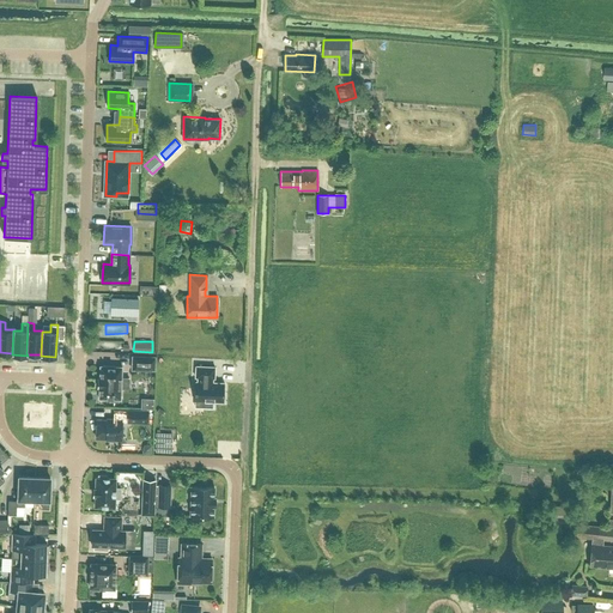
[(156,370),(156,357),(132,356),(132,369),(156,370)]
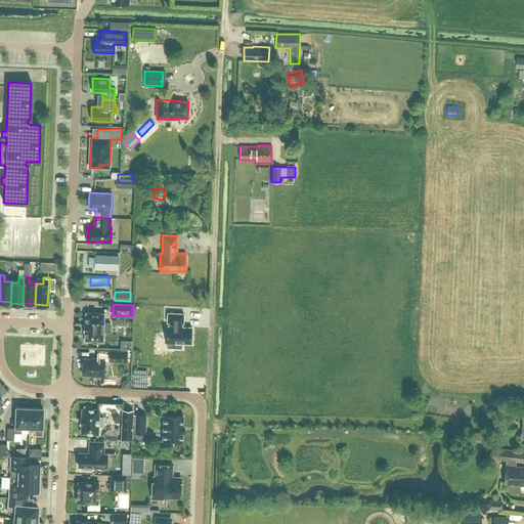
[(86,312),(85,312),(85,313),(85,322),(84,322),(83,331),(85,331),(84,340),(84,341),(85,341),(94,341),(93,343),(100,343),(100,341),(102,341),(103,341),(103,340),(102,340),(103,332),(110,332),(111,323),(103,322),(103,314),(104,314),(104,313),(103,313),(86,313),(86,312)]
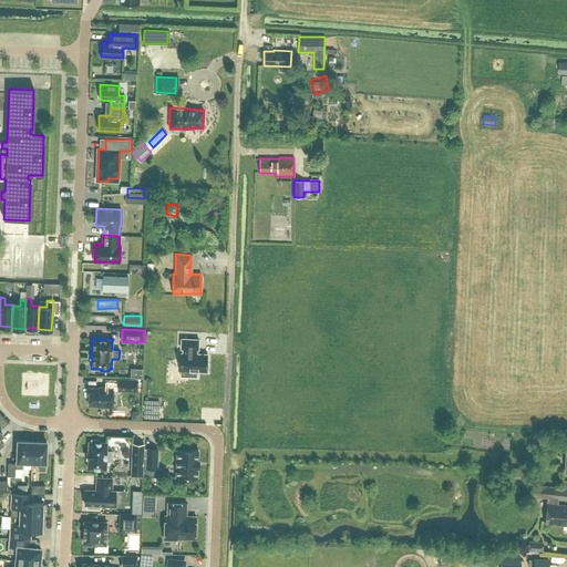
[(197,349),(198,339),(181,338),(181,349),(182,349),(182,352),(179,352),(179,370),(187,371),(187,377),(196,377),(196,371),(206,371),(207,353),(196,353),(196,349),(197,349)]
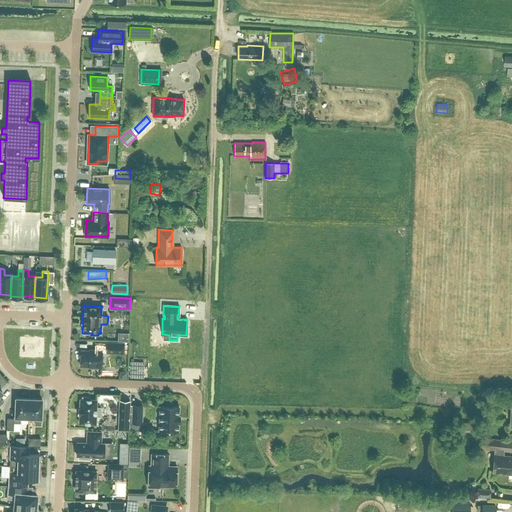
[(117,316),(117,323),(130,322),(129,315),(117,316)]
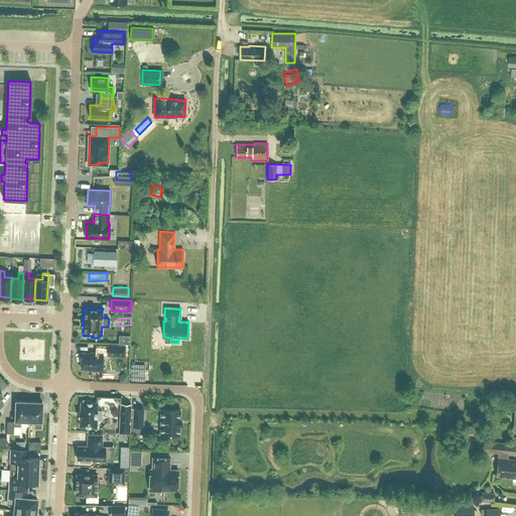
[(119,356),(119,346),(107,345),(107,355),(119,356)]
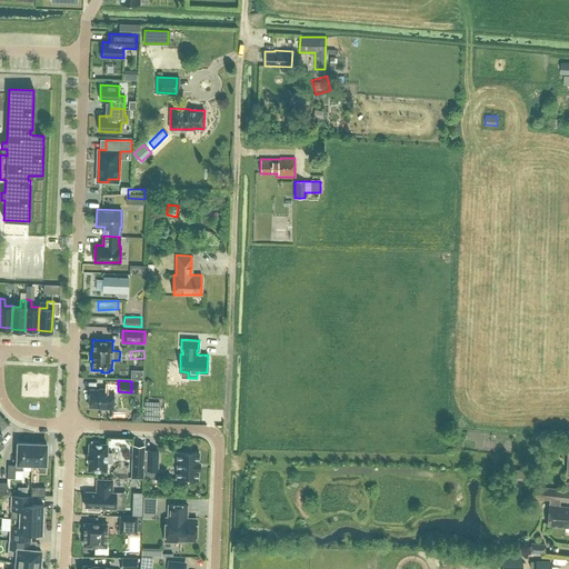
[(189,401),(206,401),(205,387),(189,388),(189,401)]
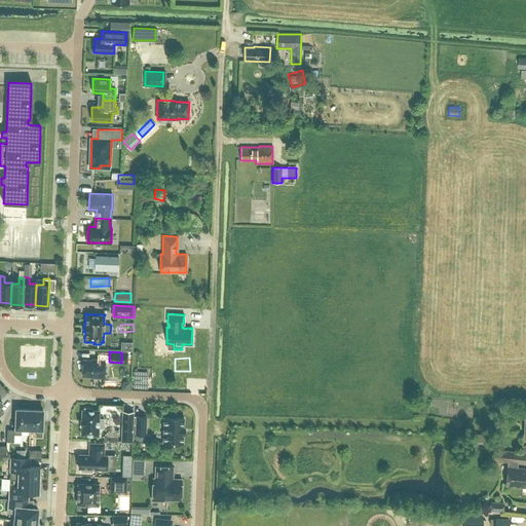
[(104,377),(105,360),(91,360),(83,360),(82,375),(90,376),(90,377),(104,377)]
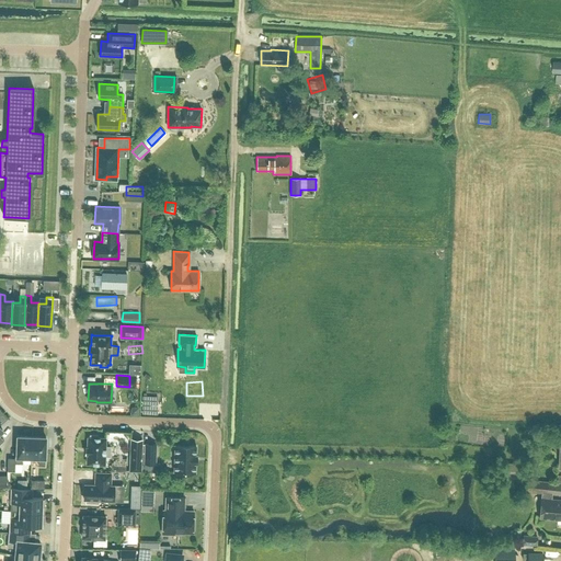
[(87,454),(87,464),(104,465),(105,456),(110,456),(111,446),(105,446),(105,438),(98,437),(98,435),(90,434),(90,437),(88,437),(88,447),(86,447),(86,454),(87,454)]
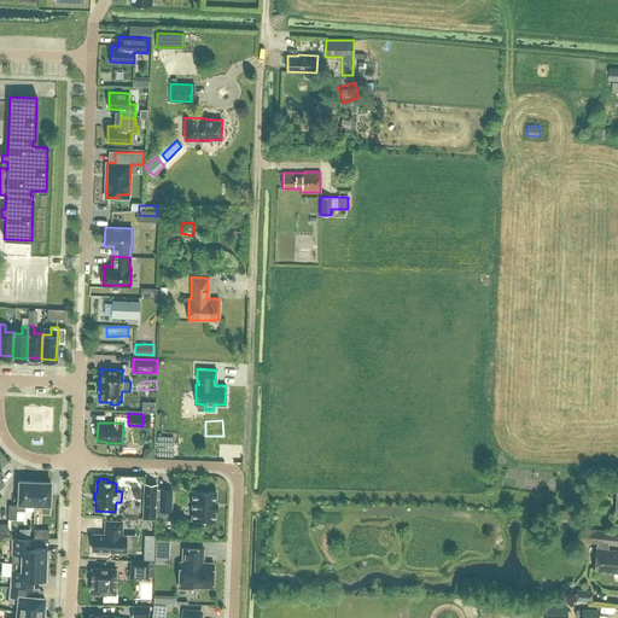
[(34,503),(35,481),(19,481),(18,502),(16,502),(16,505),(9,505),(7,519),(16,519),(17,511),(24,511),(24,503),(34,503)]
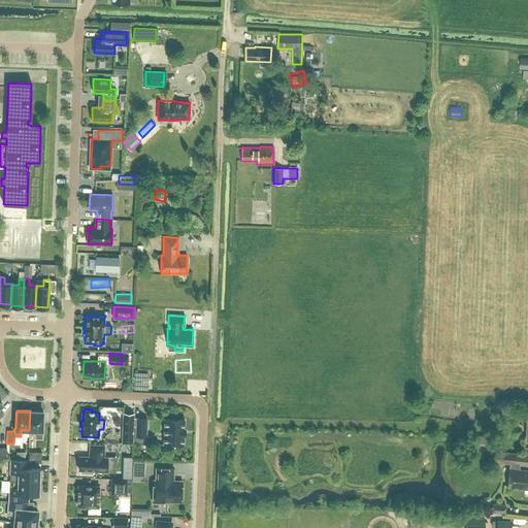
[(43,411),(30,410),(29,430),(36,430),(36,438),(42,438),(43,411)]
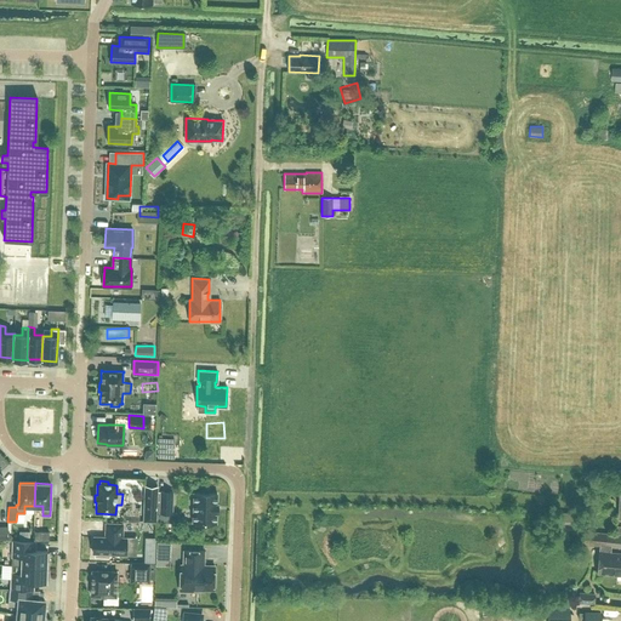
[(155,522),(157,501),(157,486),(144,486),(143,520),(155,522)]
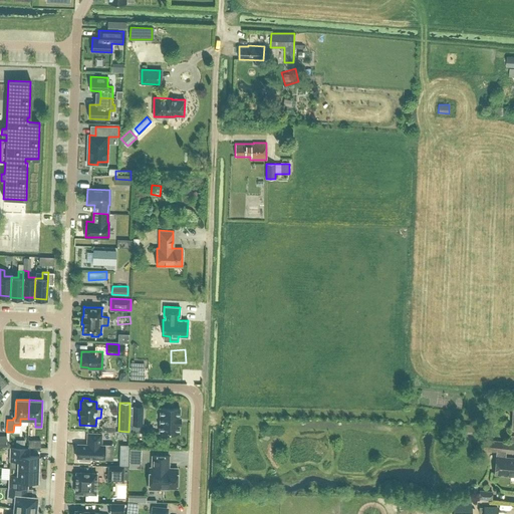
[(144,404),(143,421),(157,421),(158,404),(144,404)]
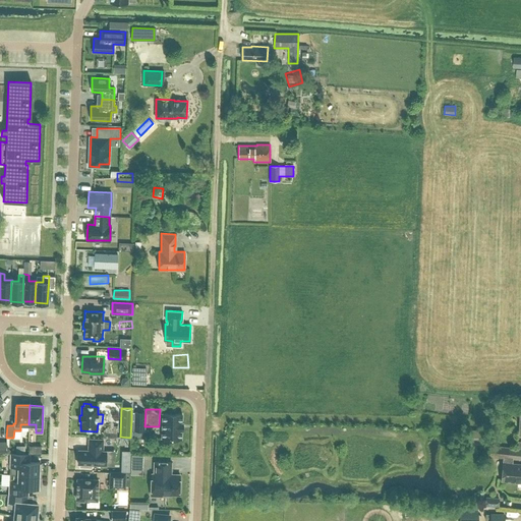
[(143,430),(145,412),(134,412),(134,430),(143,430)]
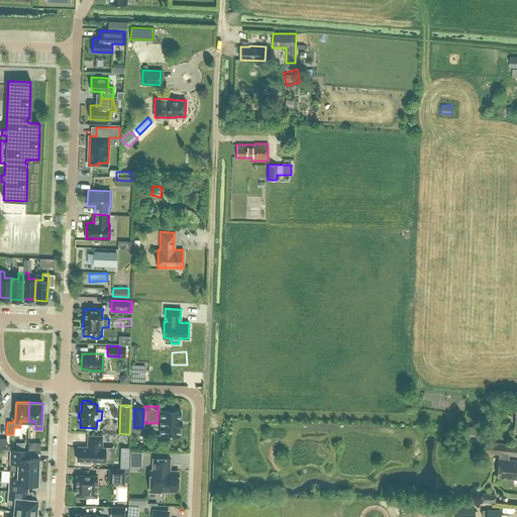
[(161,434),(180,435),(180,426),(181,426),(181,419),(180,419),(181,411),(162,410),(161,434)]
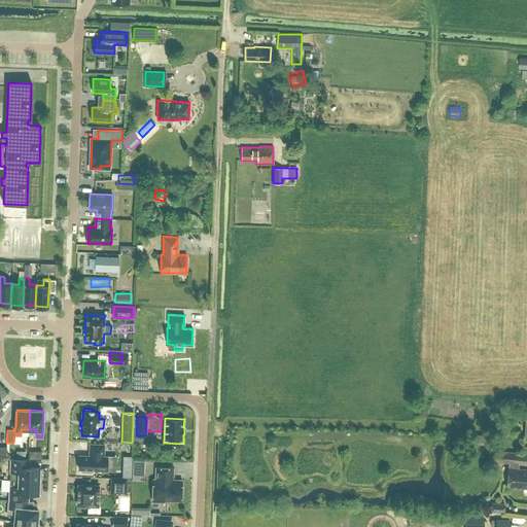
[(104,456),(104,445),(90,444),(90,452),(91,452),(91,456),(79,455),(78,469),(80,469),(80,472),(93,472),(93,469),(107,470),(107,456),(104,456)]
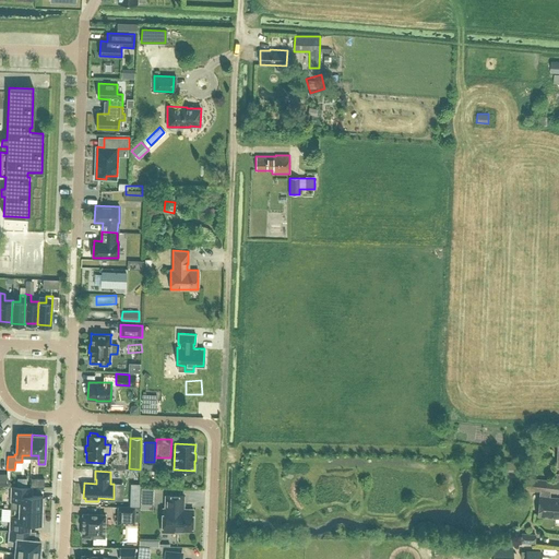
[(523,489),(527,489),(540,490),(539,496),(537,515),(555,518),(556,516),(558,516),(558,499),(557,499),(557,498),(548,497),(549,491),(558,492),(558,482),(524,478),(523,489)]
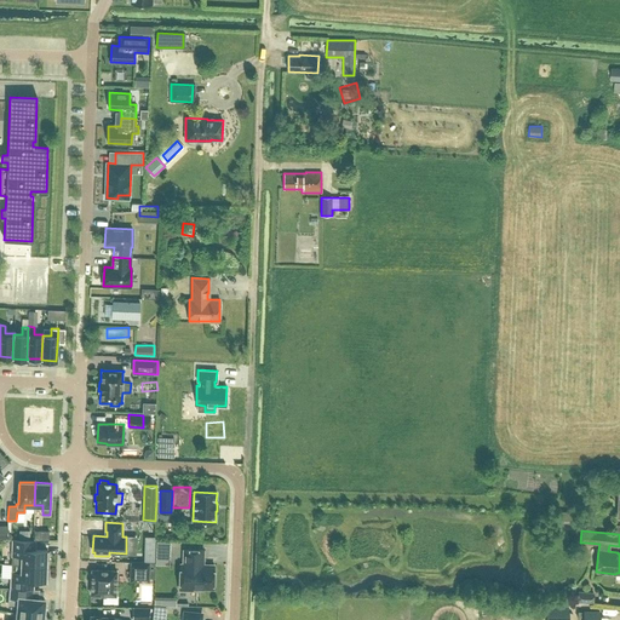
[(144,535),(143,560),(153,561),(154,537),(144,535)]
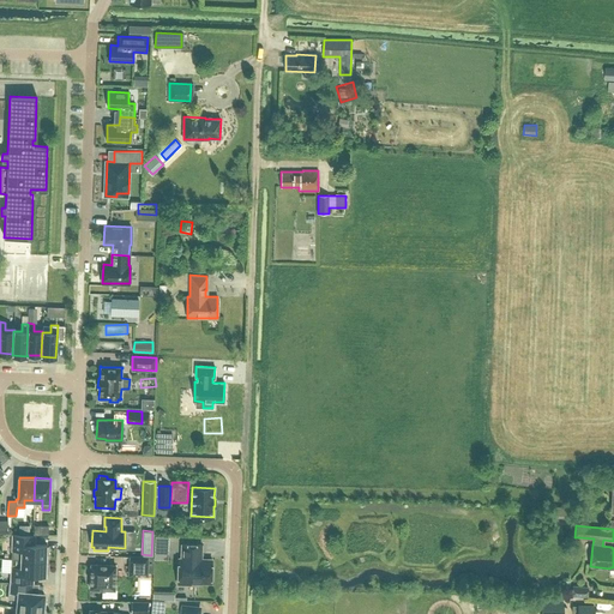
[(12,535),(11,559),(46,560),(46,554),(48,554),(48,547),(47,547),(47,545),(31,545),(31,536),(35,536),(35,535),(12,535)]
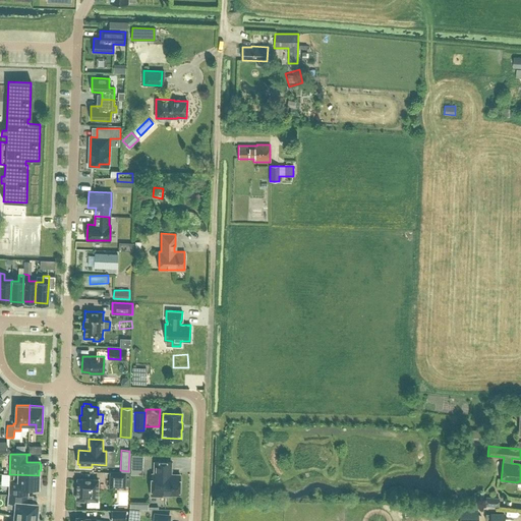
[(152,474),(151,496),(166,496),(166,494),(179,494),(180,474),(169,474),(169,471),(171,471),(171,462),(154,462),(154,474),(152,474)]
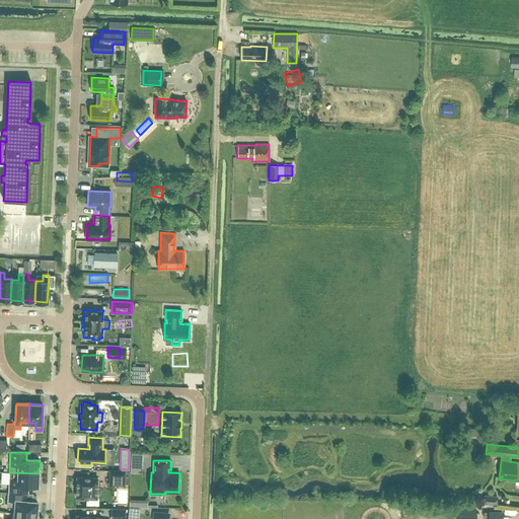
[(130,471),(125,471),(109,470),(108,486),(125,487),(125,484),(129,484),(130,471)]
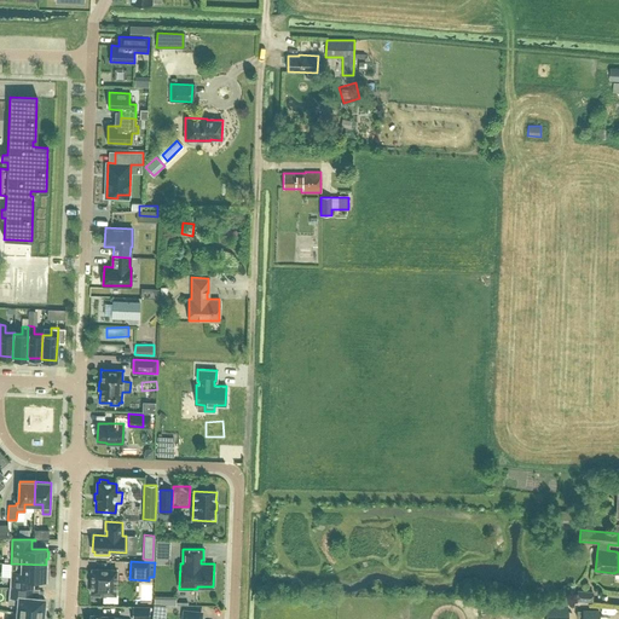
[(46,565),(11,563),(11,588),(33,588),(30,586),(30,579),(46,579),(46,577),(47,577),(48,570),(46,570),(46,565)]
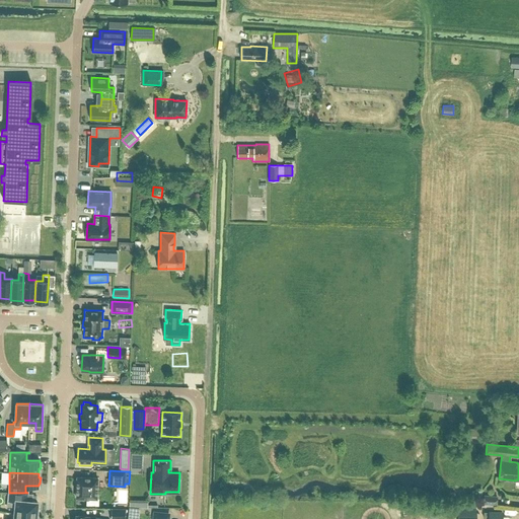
[(77,477),(76,498),(96,498),(97,477),(77,477)]
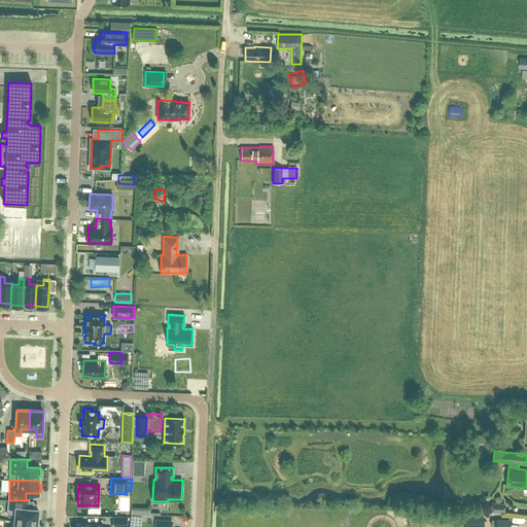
[(15,515),(14,521),(38,523),(39,515),(37,514),(38,510),(23,508),(23,501),(28,501),(28,500),(9,500),(8,500),(6,514),(15,515)]
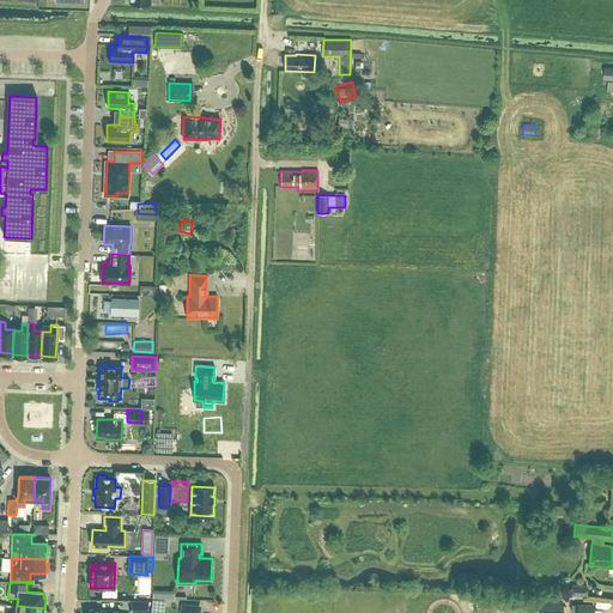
[(584,596),(586,587),(571,584),(570,594),(584,596)]
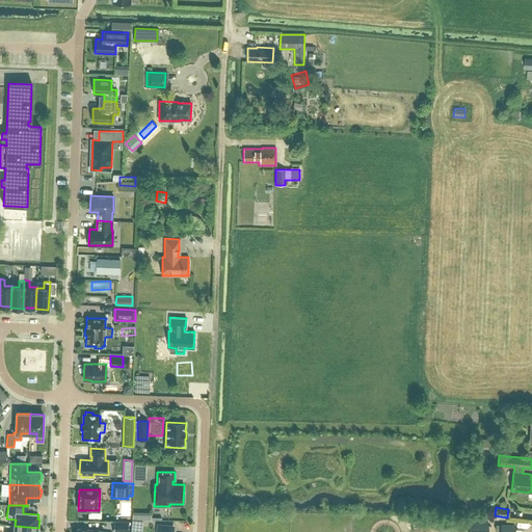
[(174,531),(189,531),(190,520),(174,520),(174,531)]
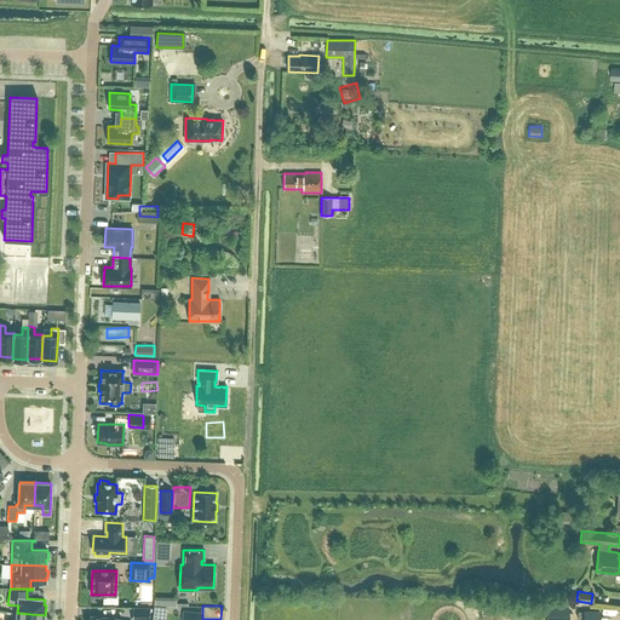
[(132,607),(132,619),(149,619),(149,608),(132,607)]
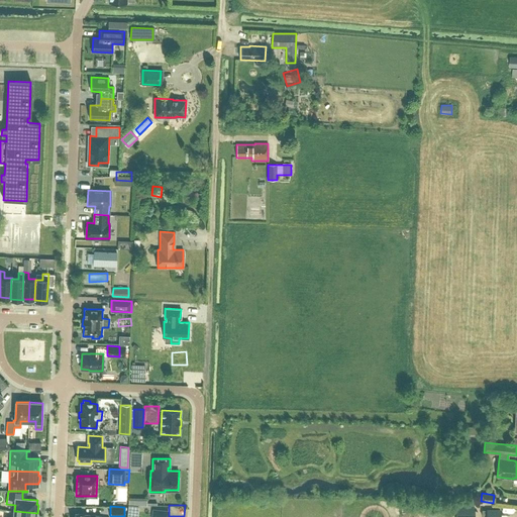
[(474,516),(475,508),(456,508),(455,516),(474,516)]
